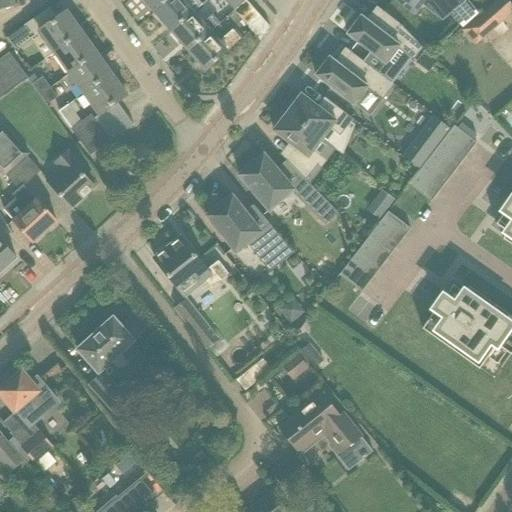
[(12,0),(0,0),(0,11),(14,7),(12,0)]
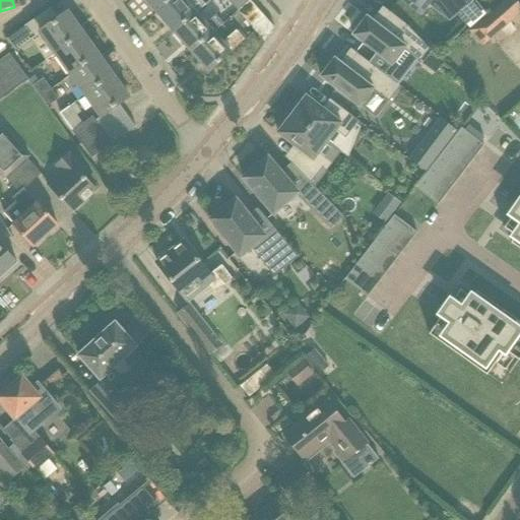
[(144,0),(156,13),(171,0),(144,0)]
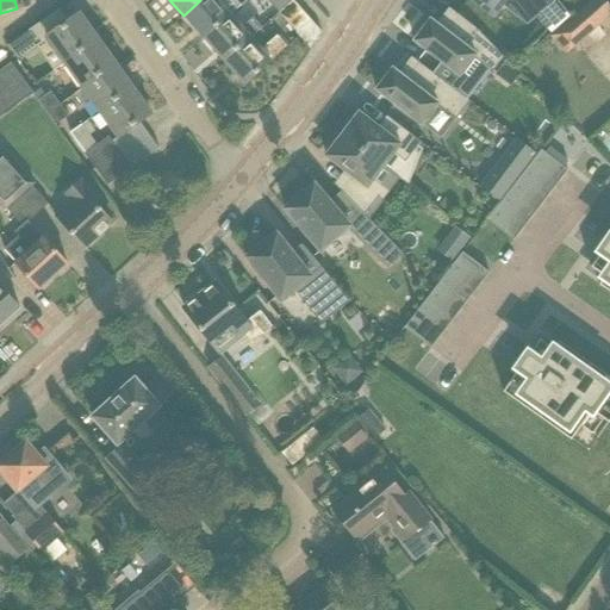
[(200,0),(184,16),(204,38),(230,16),(230,14),(240,6),(235,0),(200,0)]
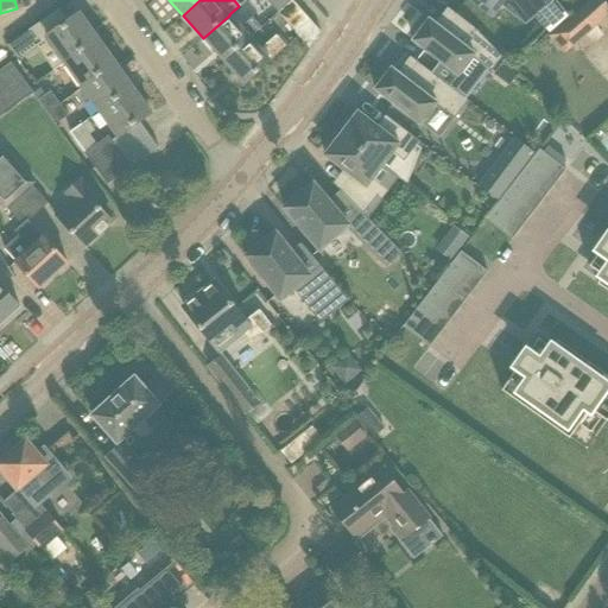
[(272,0),(282,10),(292,0),(291,0),(272,0)]
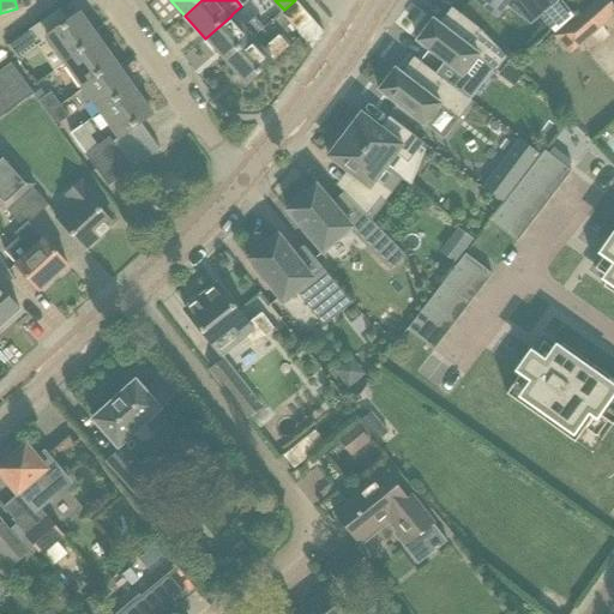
[(295,0),(284,10),(281,13),(299,34),(313,20),(295,0)]
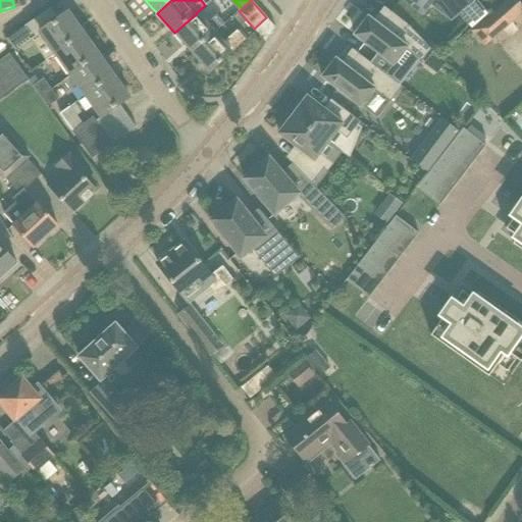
[(474,0),(405,0),(423,13),(433,0),(446,0),(462,12),(474,0)]
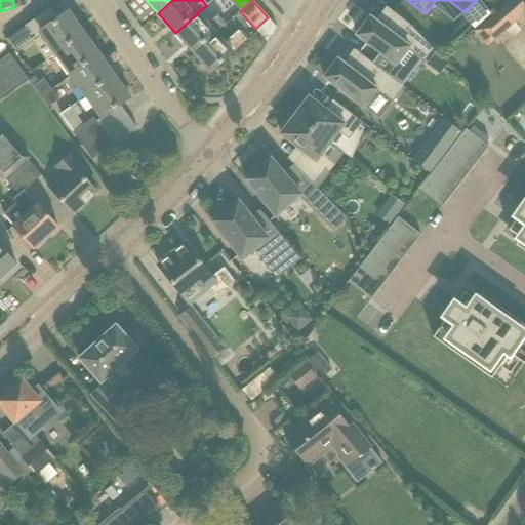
[(524,5),(520,0),(509,0),(492,14),(506,31),(524,13),(524,5)]
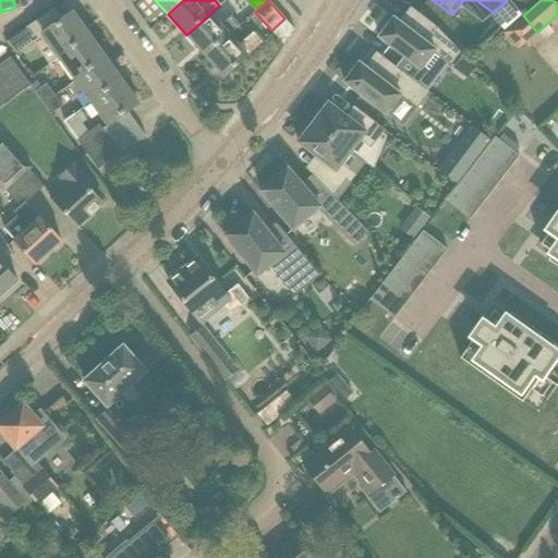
[(379,31),(381,34),(378,38),(420,70),(433,52),(450,65),(460,52),(435,26),(415,11),(407,23),(408,24),(405,27),(393,19),(390,23),(387,21),(379,31)]
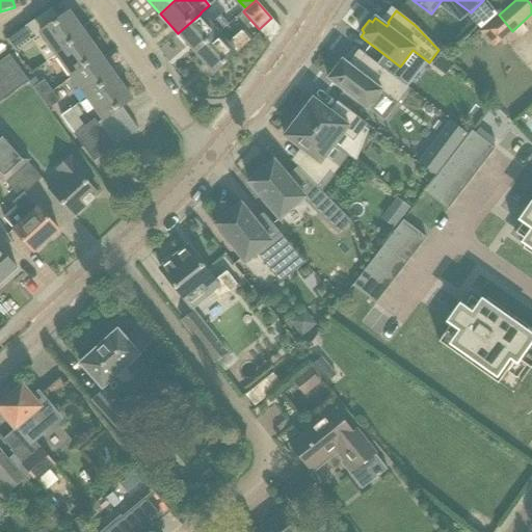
[(41,33),(56,55),(85,35),(70,14),(41,33)]
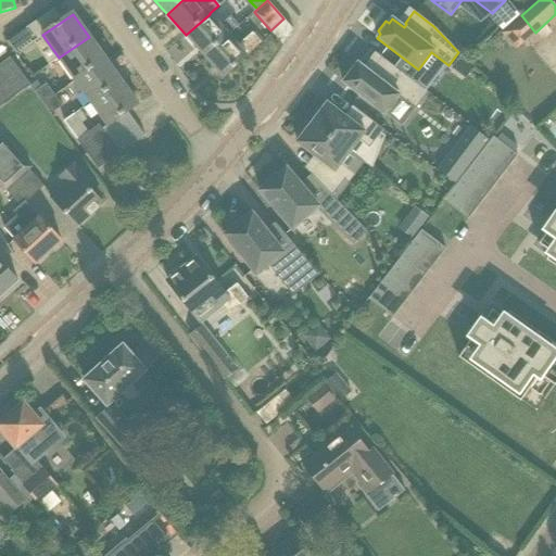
[(186,35),(204,57),(229,35),(238,26),(230,17),(220,25),(210,14),(186,35)]
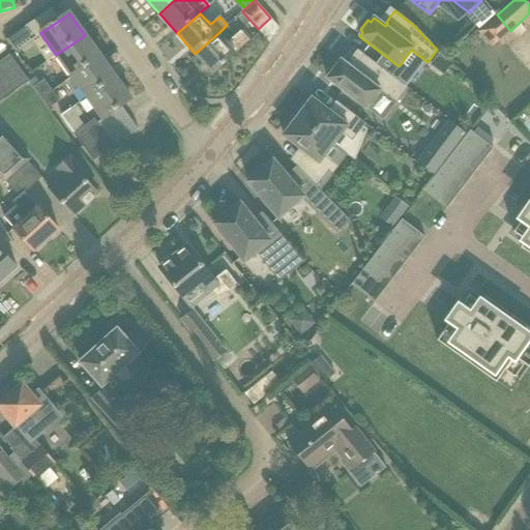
[(510,31),(497,15),(477,32),(491,48),(510,31)]
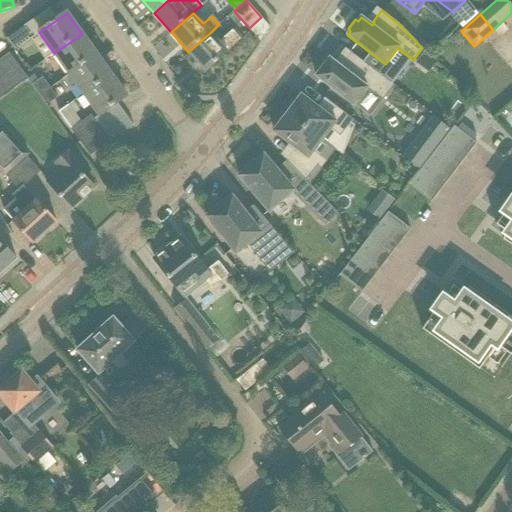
[(6,39),(15,50),(34,36),(26,25),(6,39)]
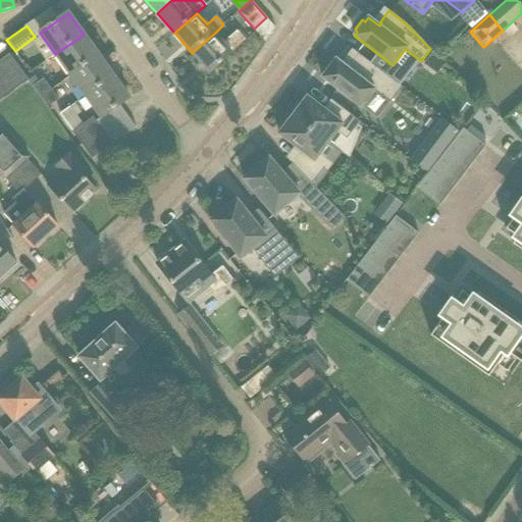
[(215,33),(192,53),(209,72),(246,41),(237,31),(223,43),(215,33)]
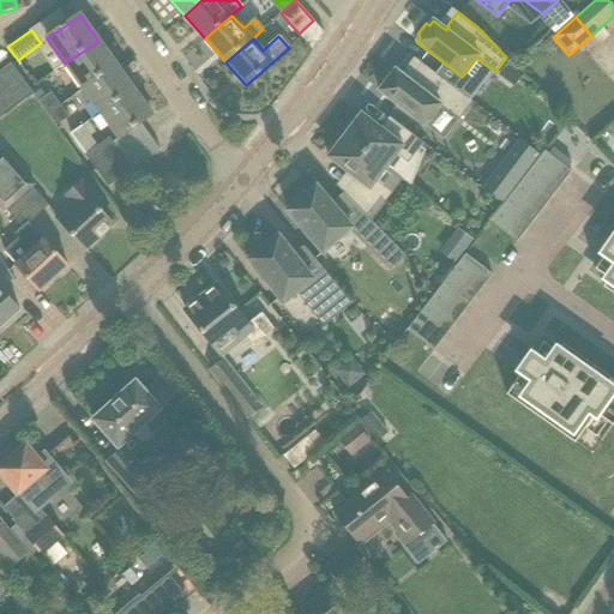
[(65,64),(83,89),(116,65),(98,41),(65,64)]
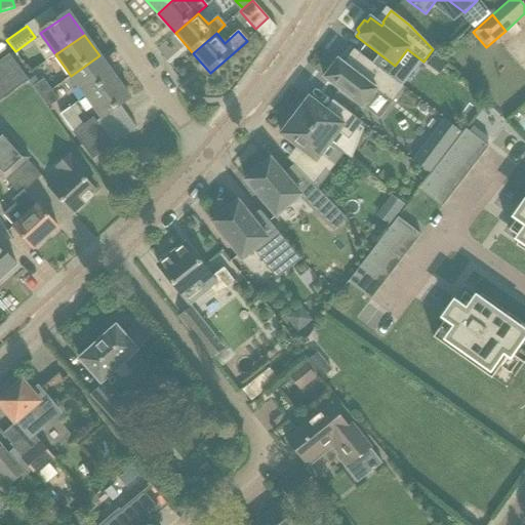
[(436,52),(427,64),(439,73),(447,61),(436,52)]
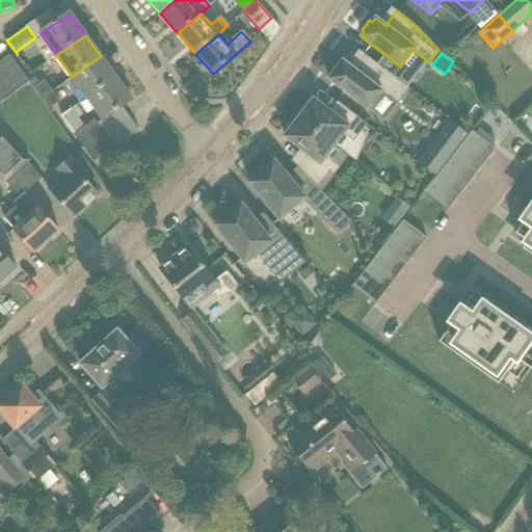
[(353,70),(342,60),(339,65),(336,62),(328,73),(331,75),(328,79),(368,109),(380,91),(397,105),(409,89),(363,54),(354,64),(356,65),(353,70)]
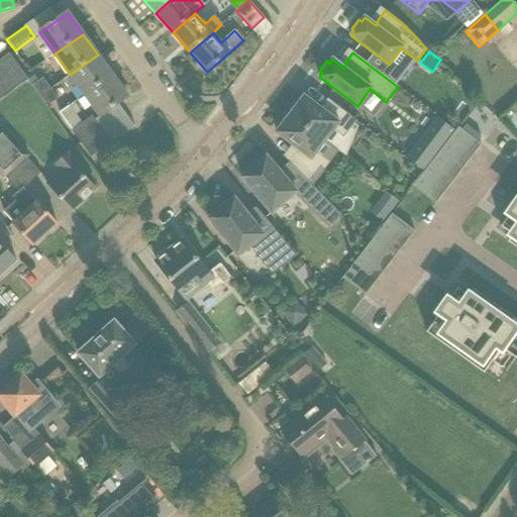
[(9,54),(0,60),(0,63),(17,87),(28,79),(9,54)]
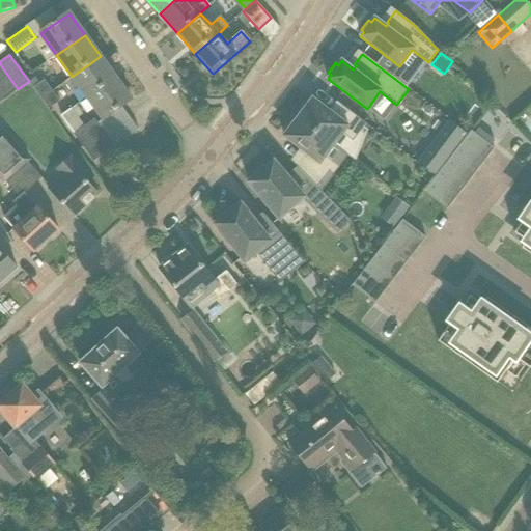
[(79,86),(87,99),(116,78),(101,56),(72,77),(64,82),(71,91),(79,86)]
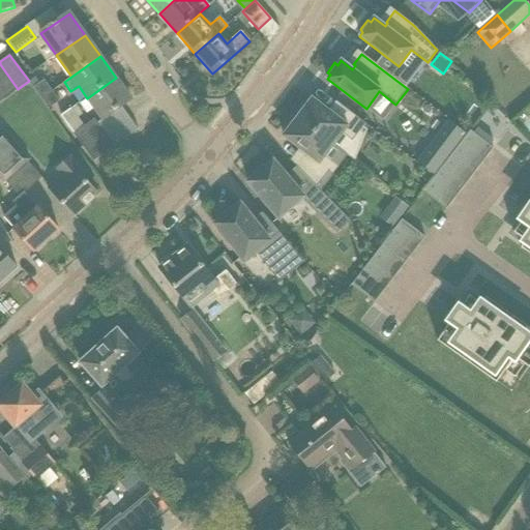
[(0,64),(0,86),(7,97),(18,89),(0,64)]
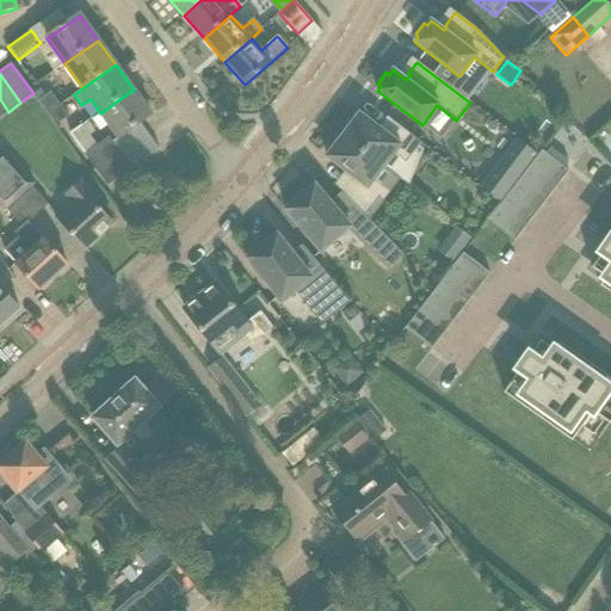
[(134,90),(100,113),(118,137),(118,139),(140,123),(152,115),(134,90)]
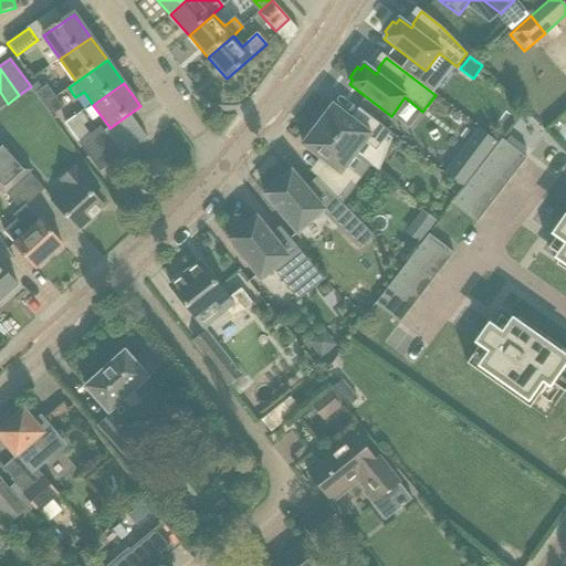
[(35,94),(43,105),(55,96),(48,86),(35,94)]
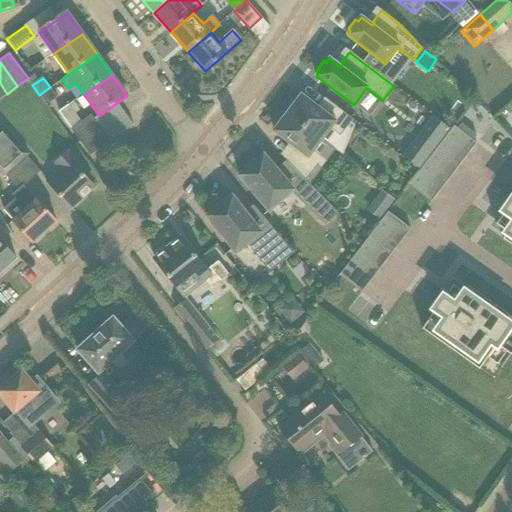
[(50,87),(39,95),(47,106),(57,98),(50,87)]
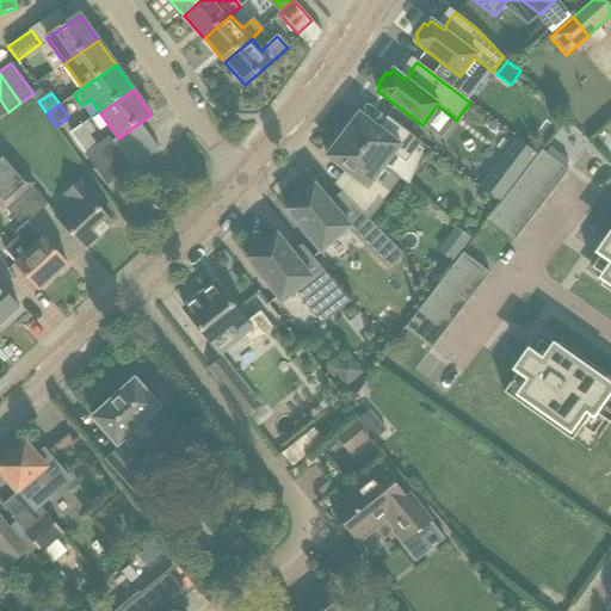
[(347,129),(343,135),(384,167),(394,154),(406,162),(420,142),(393,121),(383,133),(359,113),(356,118),(352,116),(344,127),(347,129)]
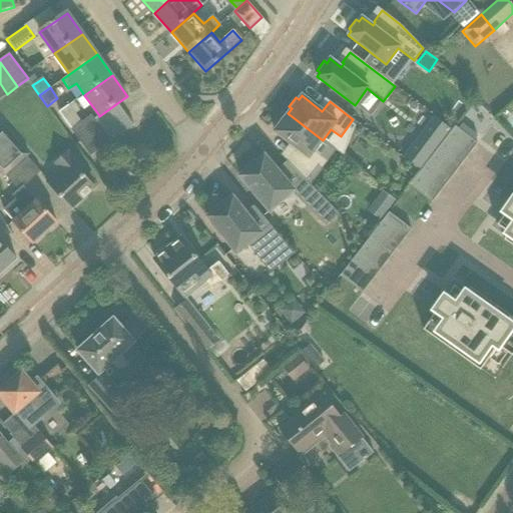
[(323,140),(288,113),(284,118),(282,116),(274,125),(277,127),(274,131),(295,147),(285,159),(307,181),(324,158),(315,151),(323,140)]
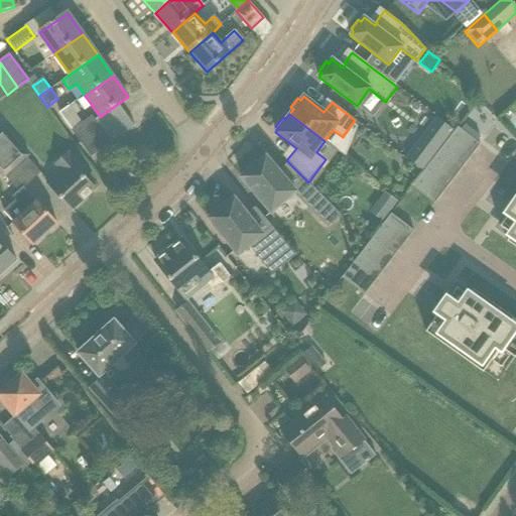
[(73,130),(72,131),(91,157),(112,142),(116,139),(100,117),(100,116),(95,120),(92,116),(82,123),(73,130)]
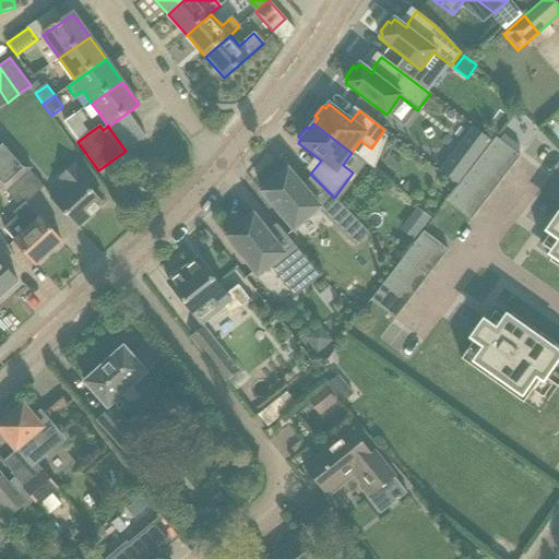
[(474,127),(440,170),(459,186),(466,176),(476,164),(486,151),(492,141),(474,127)]
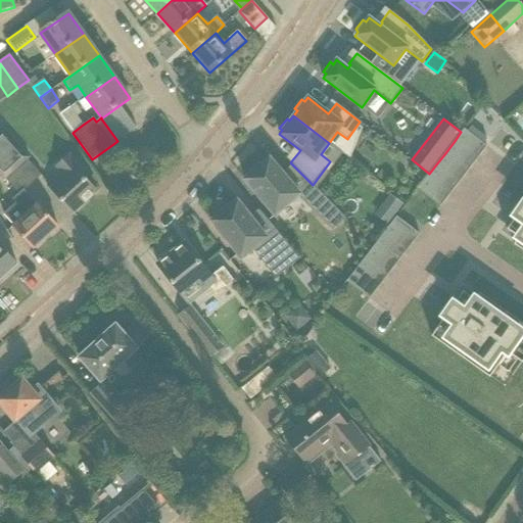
[(3,129),(0,131),(0,151),(16,170),(29,157),(3,129)]
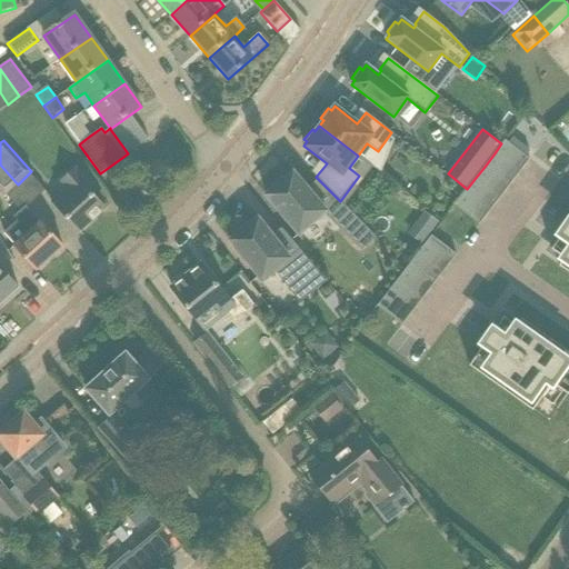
[(529,159),(505,140),(501,143),(495,153),(519,172),(529,159)]
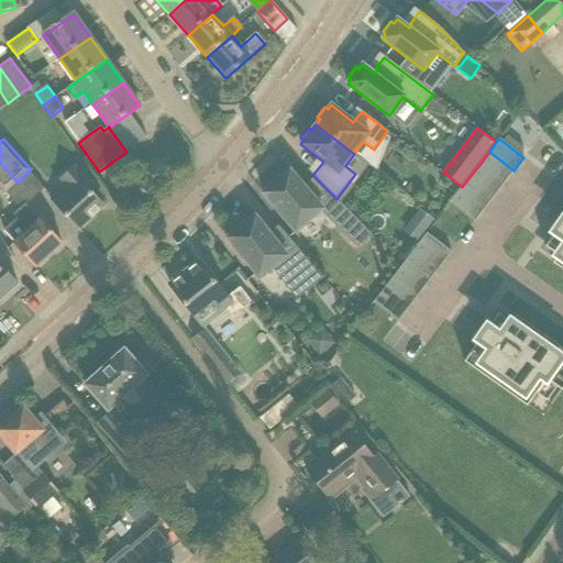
[(514,170),(489,152),(479,165),(504,184),(514,170)]
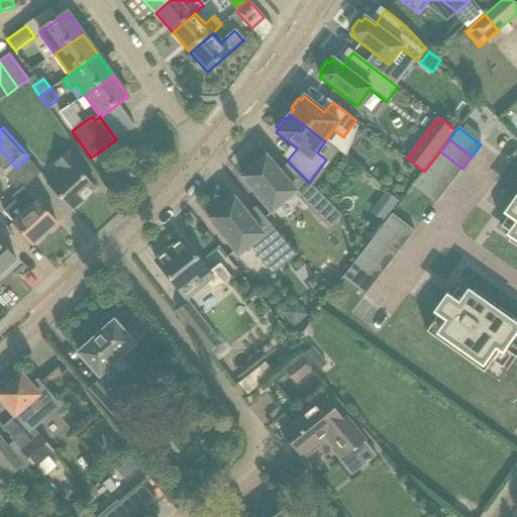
[(0,175),(3,179),(16,168),(0,149),(0,175)]
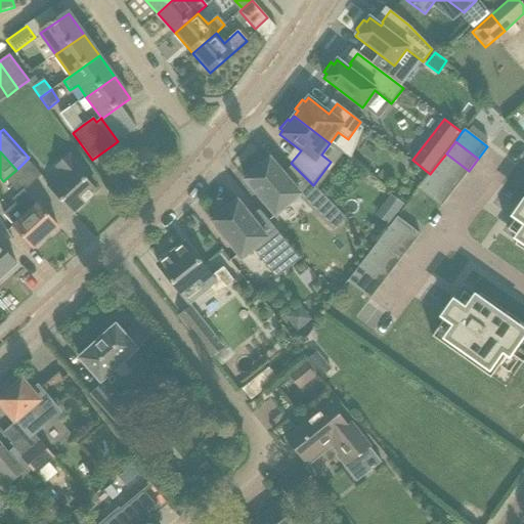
[(469,171),(446,154),(437,165),(460,182),(469,171)]
